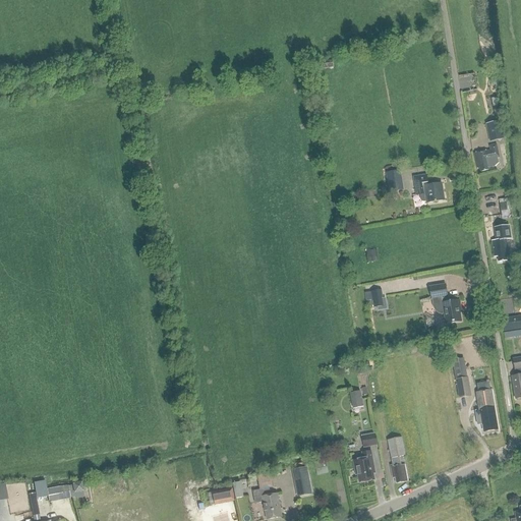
[(331,60),(323,62),(325,69),(333,67),(331,60)]
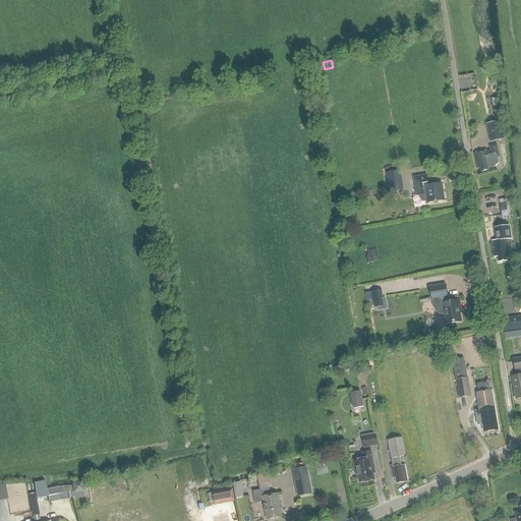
[(459,76),(461,93),(476,91),(474,74),(459,76)]
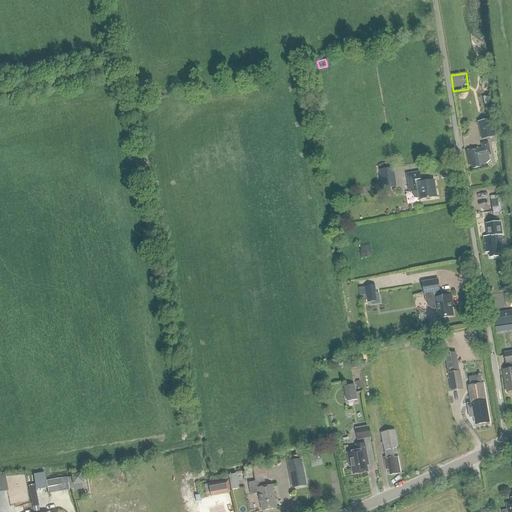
[(483,105),(491,104),(489,95),(481,97),(483,105)]
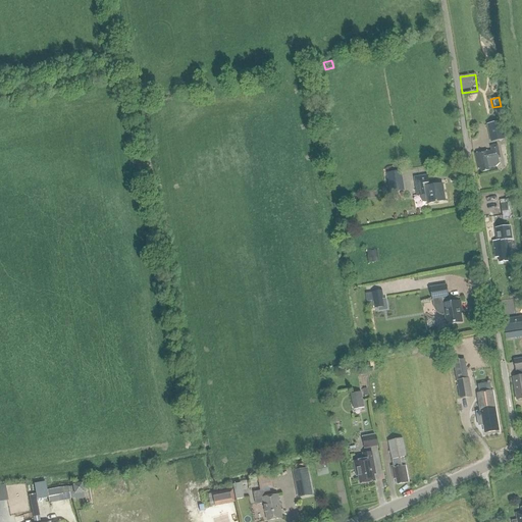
[(497,119),(503,117),(501,108),(494,110),(497,119)]
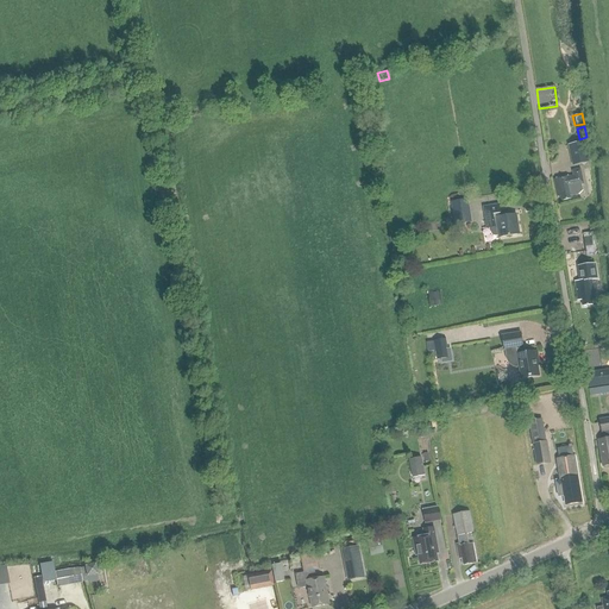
[(590,163),(585,142),(567,145),(572,167),(590,163)]
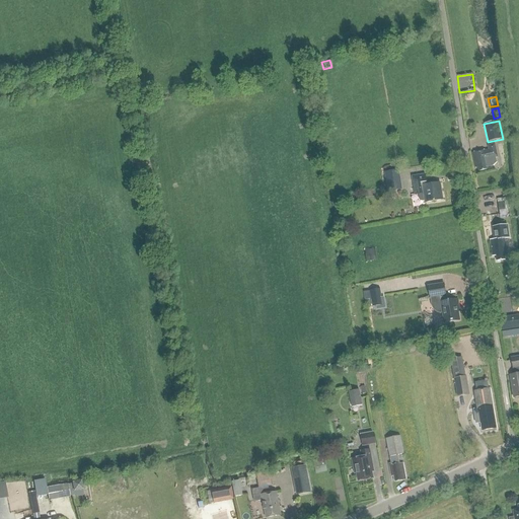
[(488,169),(487,166),(493,165),(497,161),(496,157),(497,156),(495,143),(488,145),(489,149),(486,150),(486,149),(471,152),(475,167),(477,166),(478,170),(488,169)]
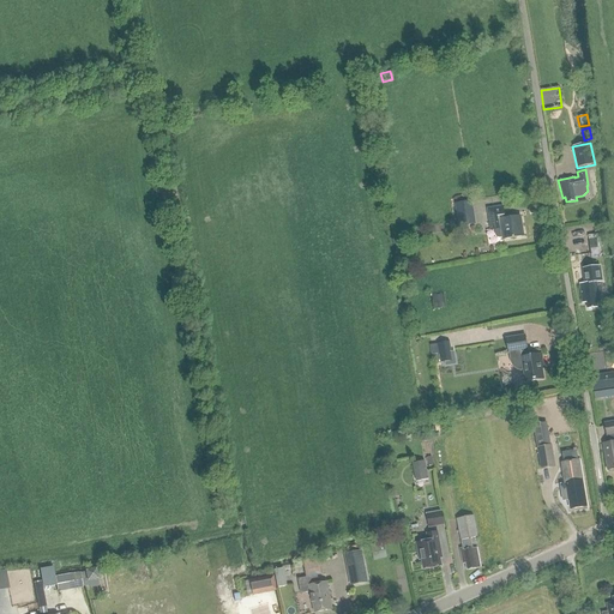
[(456,204),(459,226),(474,223),(470,202),(456,204)]
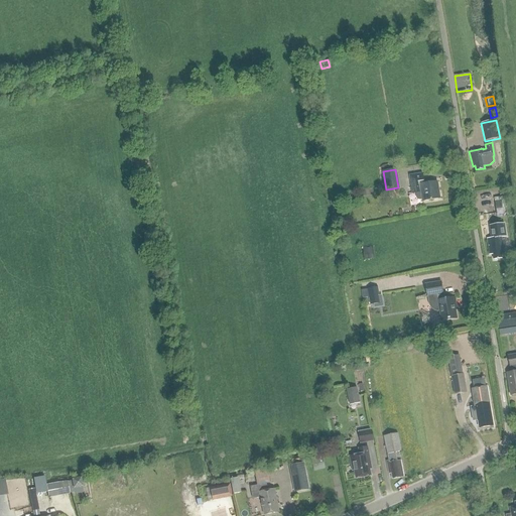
[(419,200),(422,200),(423,201),(439,199),(437,181),(421,184),(420,180),(424,180),(423,173),(410,175),(413,194),(416,192),(416,197),(417,199),(418,200),(419,200)]
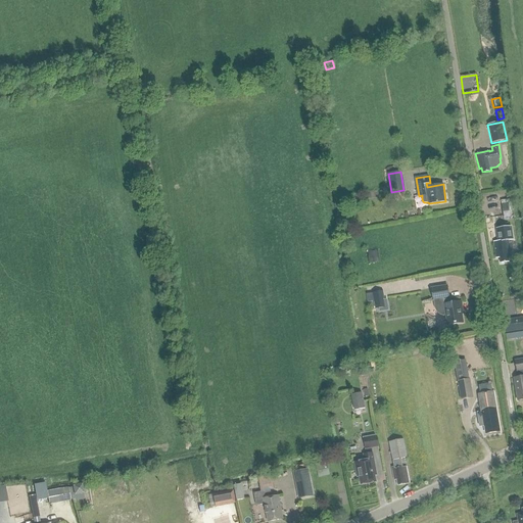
[(501,200),(503,212),(513,210),(511,199),(501,200)]
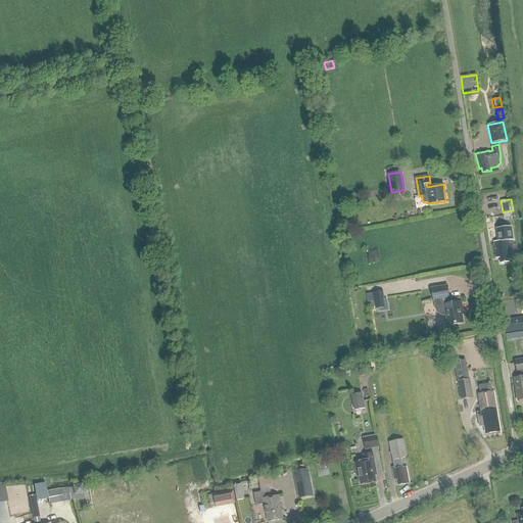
[(498,241),(493,242),(496,258),(500,258),(501,264),(509,263),(509,259),(507,251),(510,251),(510,249),(509,241),(513,240),(511,227),(496,229),(498,241)]
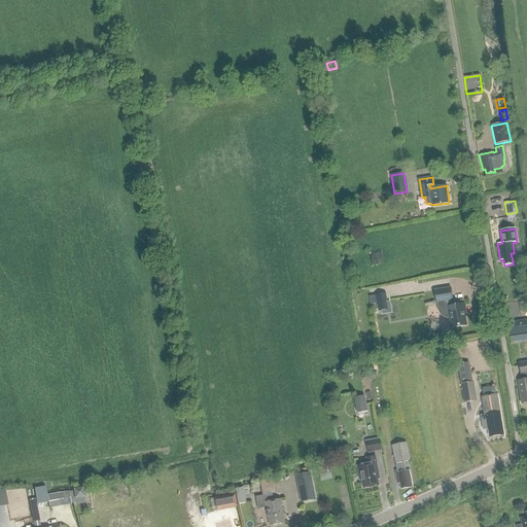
[(381,252),(371,254),(372,266),(383,265),(381,252)]
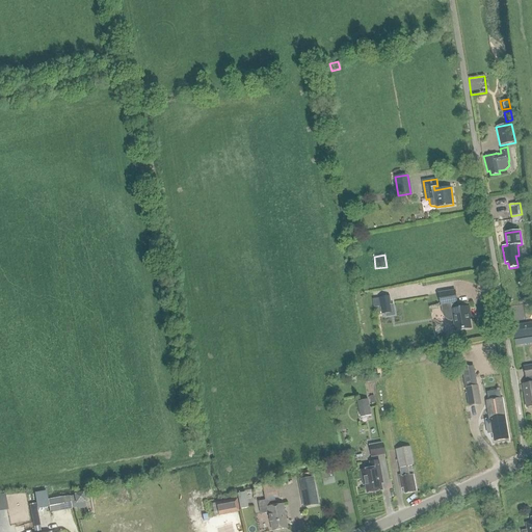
[(440,292),(442,306),(444,306),(445,310),(444,311),(445,313),(446,315),(447,317),(449,318),(451,319),(454,319),(455,330),(472,327),(470,314),(472,314),(470,307),(458,308),(457,302),(458,302),(456,290),(440,292)]
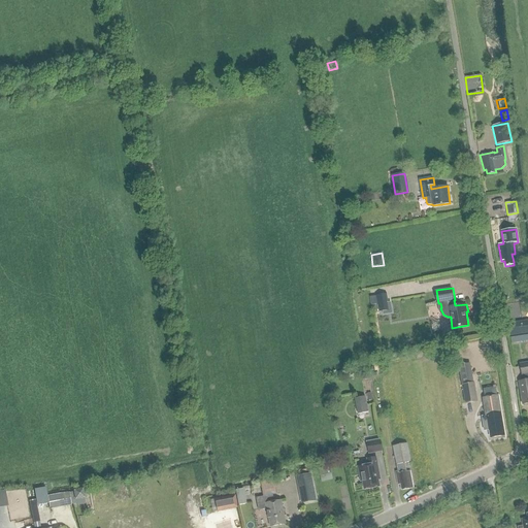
[(377,296),(370,297),(371,305),(378,304),(380,311),(383,310),(390,309),(389,302),(388,293),(377,295),(377,296)]
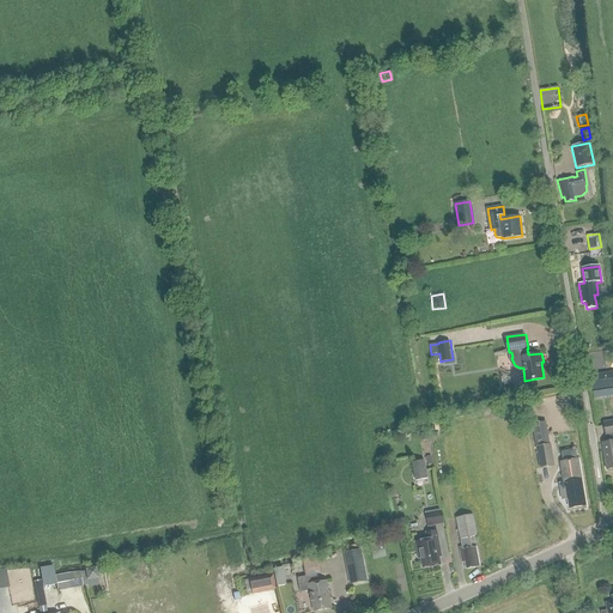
[(612,371),(589,376),(592,390),(612,387),(612,371)]
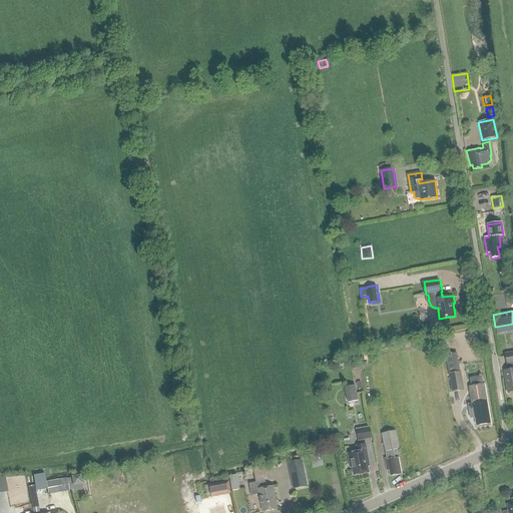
[(454,354),(446,356),(452,392),(460,391),(464,390),(461,372),(460,373),(457,373),(454,354)]
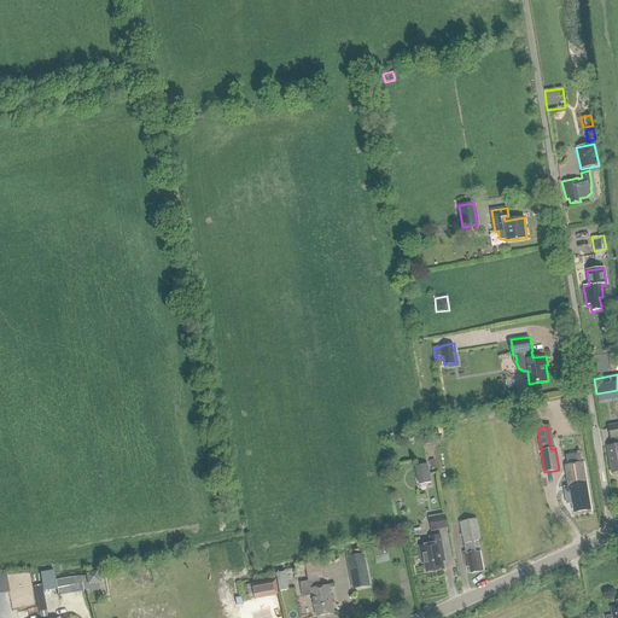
[(429,464),(417,466),(420,483),(431,481),(429,464)]
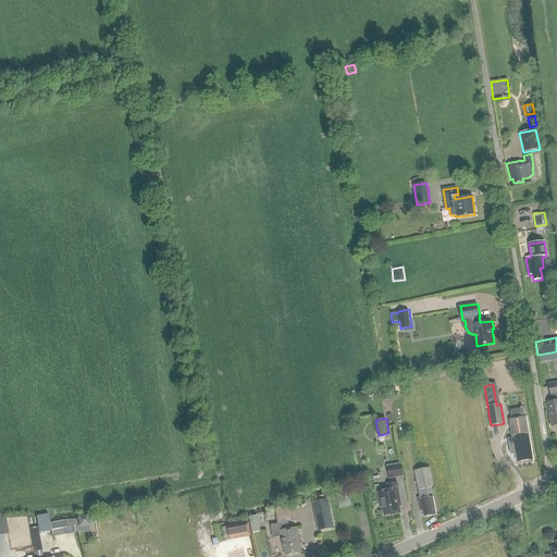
[(511,444),(509,445),(511,455),(516,454),(517,462),(532,460),(525,418),(511,420),(509,420),(512,440),(511,440),(511,444)]
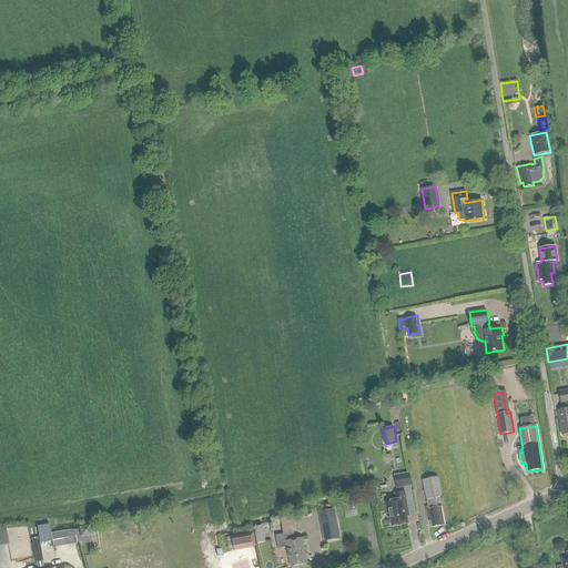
[(395,476),(397,488),(411,486),(408,474),(395,476)]
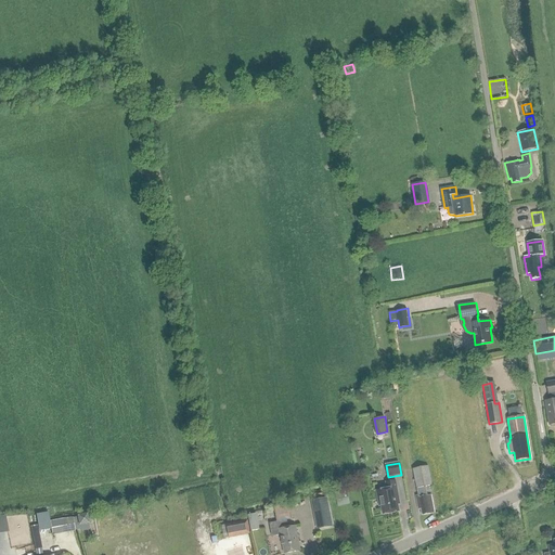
[(433,485),(429,466),(413,469),(418,495),(416,495),(417,498),(416,498),(418,510),(422,510),(423,515),(435,513),(430,495),(426,497),(425,491),(423,491),(422,487),(433,485)]
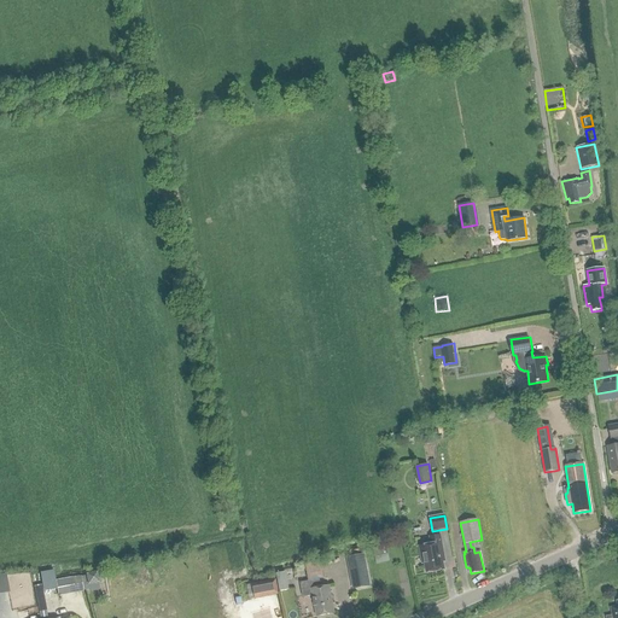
[(430,538),(431,546),(419,548),(420,557),(423,555),(426,573),(444,570),(442,557),(443,555),(439,536),(430,538)]
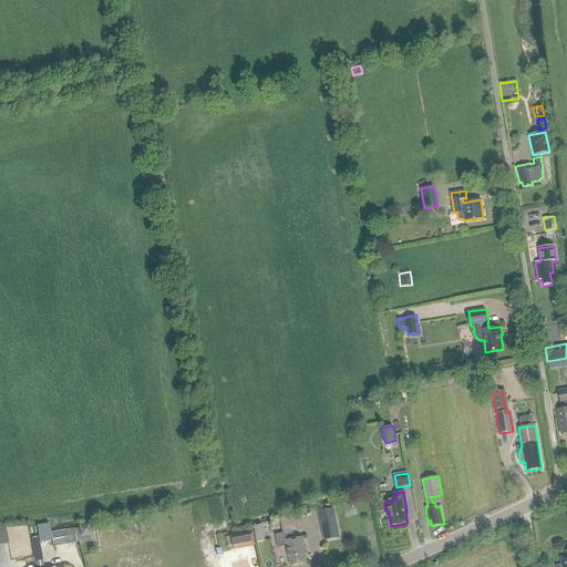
[(354,501),(341,504),(343,512),(356,508),(354,501)]
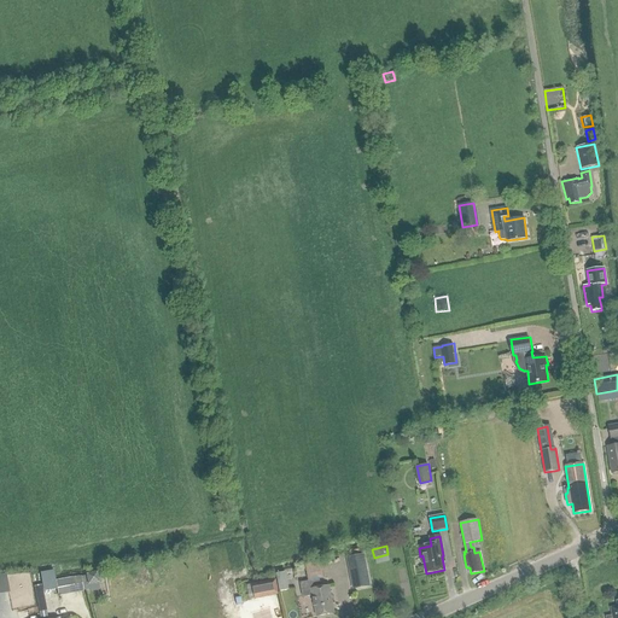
[(371,587),(365,554),(347,558),(353,590),(371,587)]
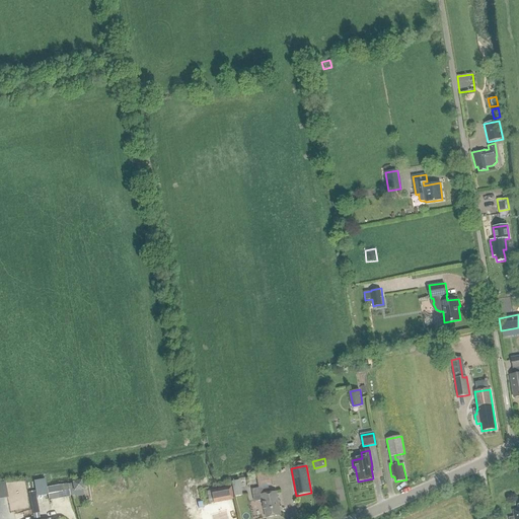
[(82,490),(81,484),(81,482),(72,483),(72,484),(74,492),(82,490)]
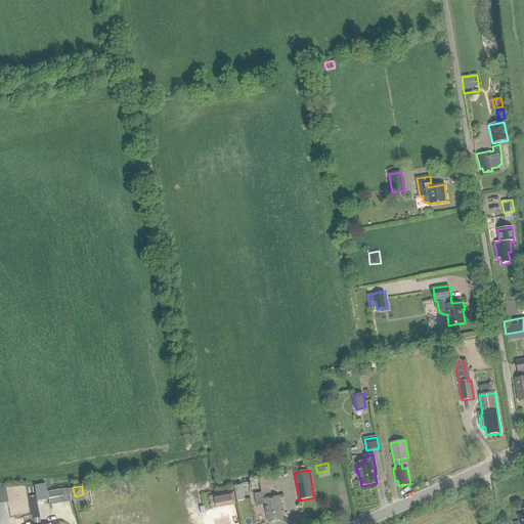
[(61,490),(47,492),(48,500),(49,504),(63,500),(61,490)]
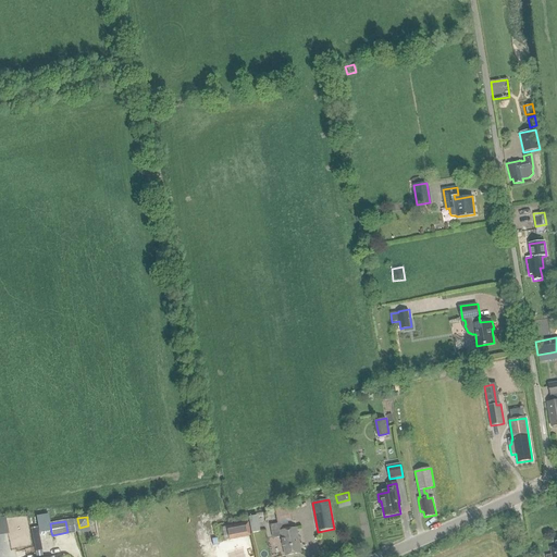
[(227,527),(230,539),(251,535),(249,522),(227,527)]
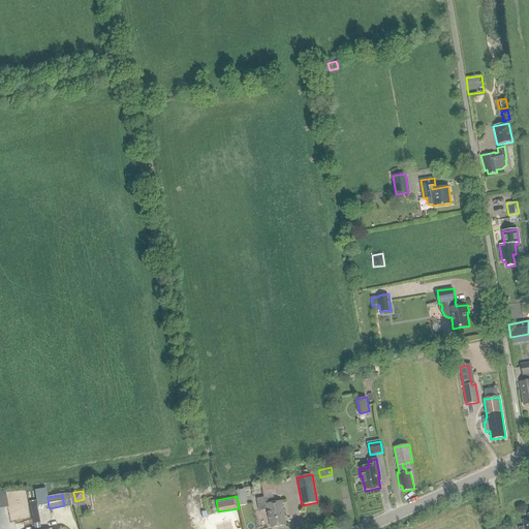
[(273,496),(257,499),(259,510),(268,509),(271,527),(286,524),(282,501),(275,502),(273,496)]
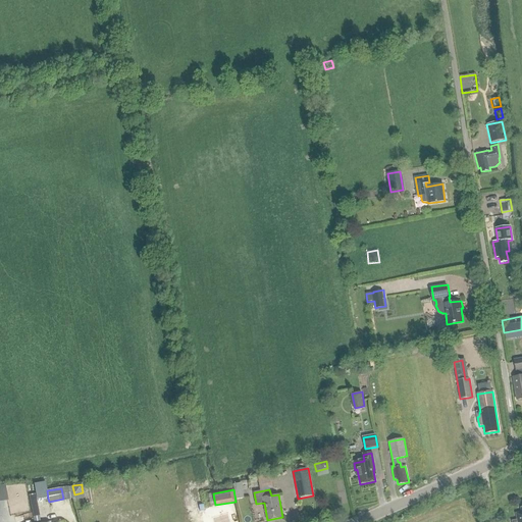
[(516,514),(517,520),(511,521),(521,521),(521,507),(521,508),(521,513),(516,514)]
